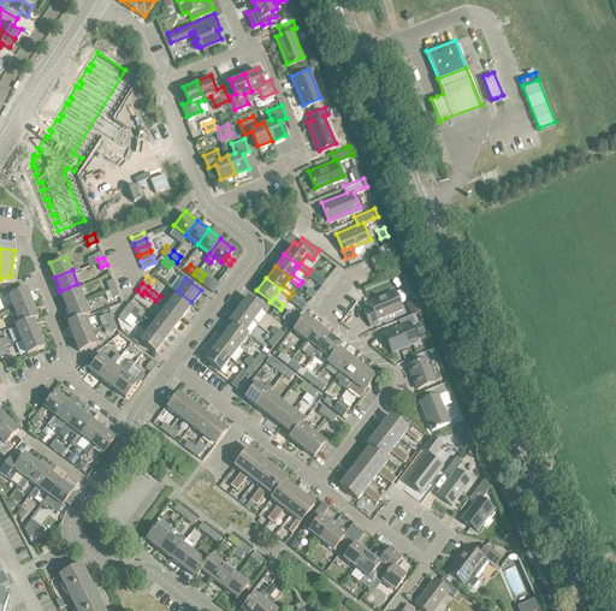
[(60,291),(66,304),(83,297),(77,284),(60,291)]
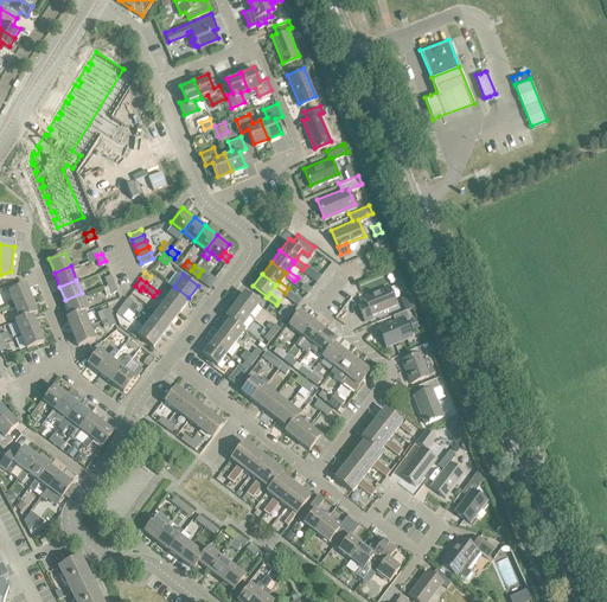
[(304,281),(300,286),(306,292),(311,286),(304,281)]
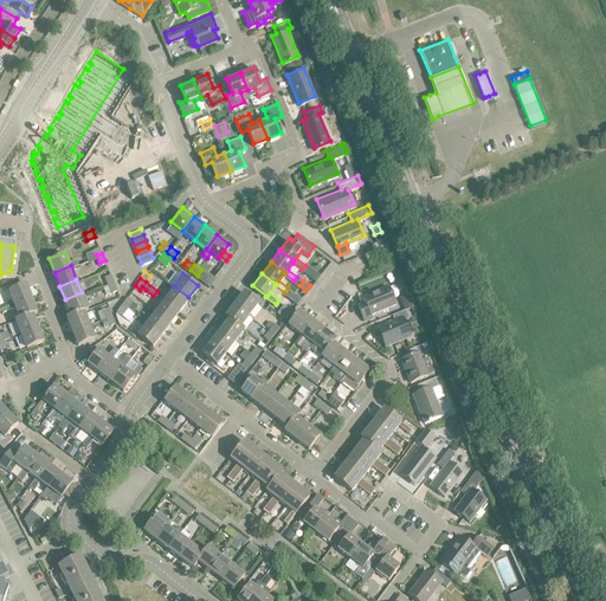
[(8,289),(14,302),(31,296),(25,282),(8,289)]
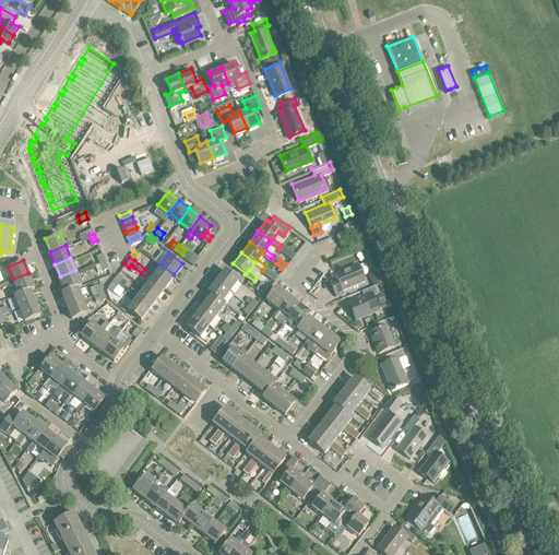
[(336,276),(330,280),(335,294),(343,291),(342,287),(365,279),(363,274),(366,273),(364,268),(360,269),(358,262),(334,272),(336,276)]
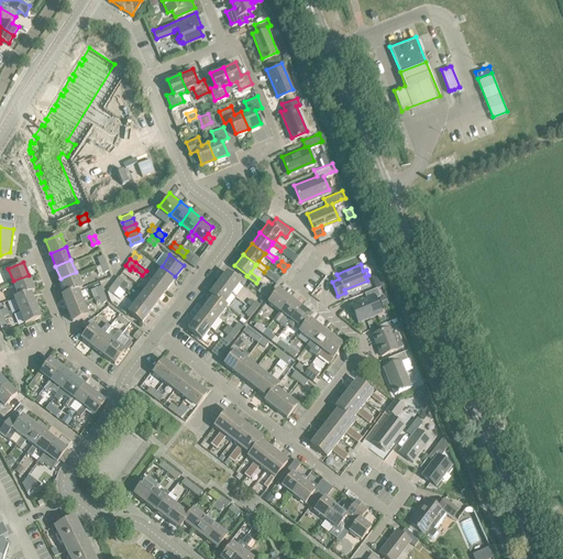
[(162,266),(153,276),(166,287),(175,276),(162,266)]
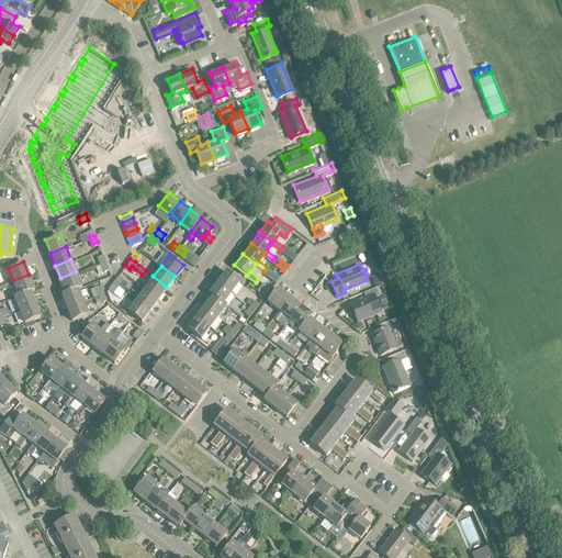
[(226,269),(217,280),(231,290),(239,279),(226,269)]
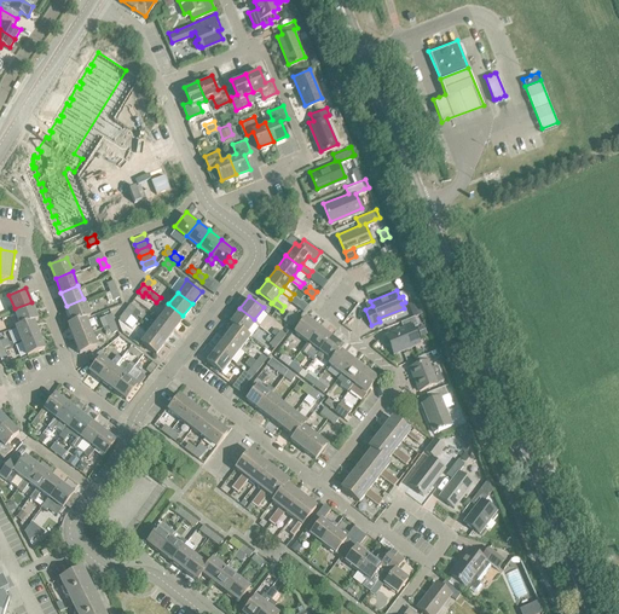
[(300,299),(296,303),(302,308),(307,302),(301,297),(300,299)]
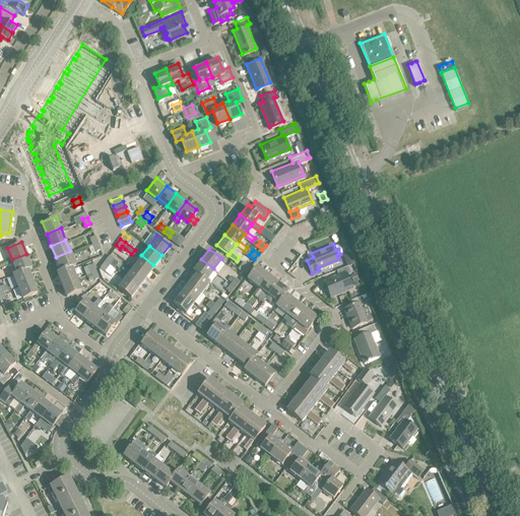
[(56,257),(61,269),(71,265),(75,263),(70,251),(56,257)]
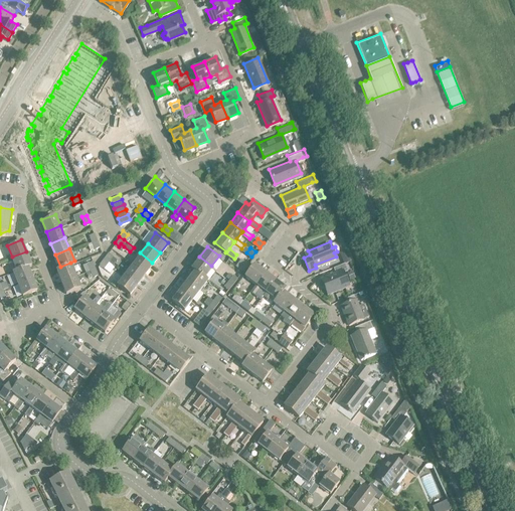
[(109,250),(104,257),(109,260),(113,253),(109,250)]
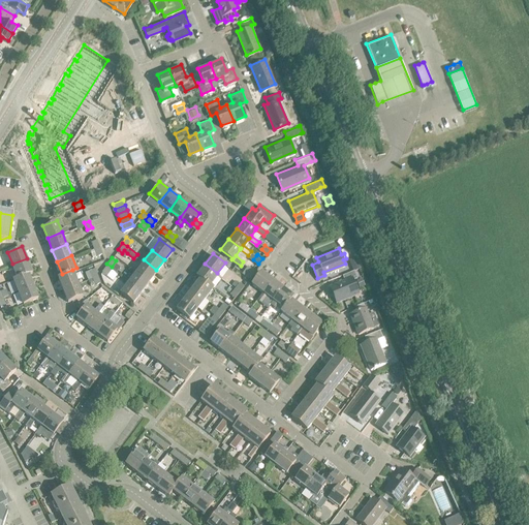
[(12,264),(17,276),(28,272),(32,271),(27,258),(12,264)]
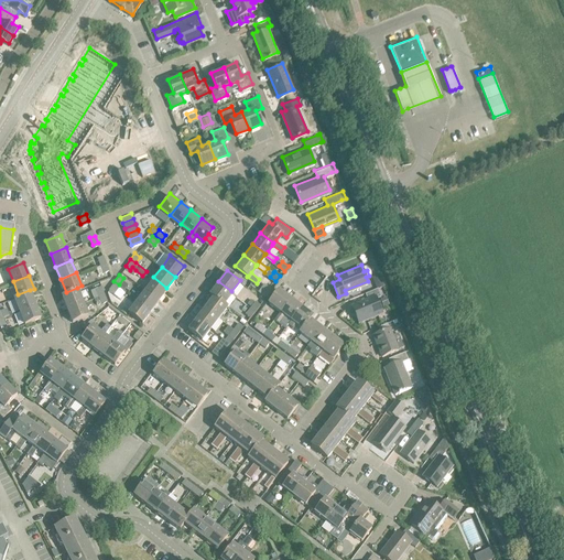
[(153,277),(145,288),(159,299),(166,288),(153,277)]
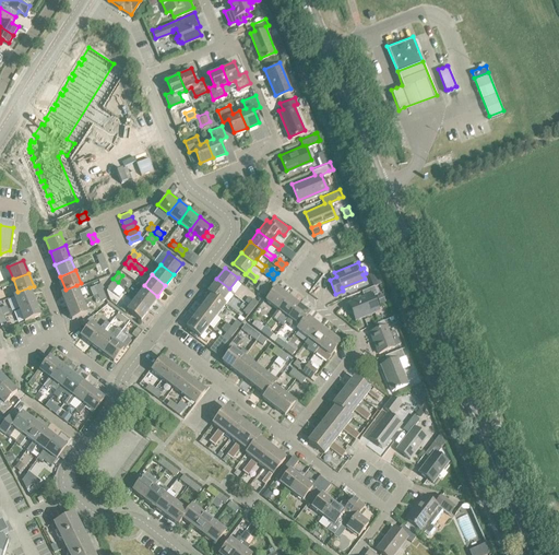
[(118,282),(113,279),(108,285),(113,288),(118,282)]
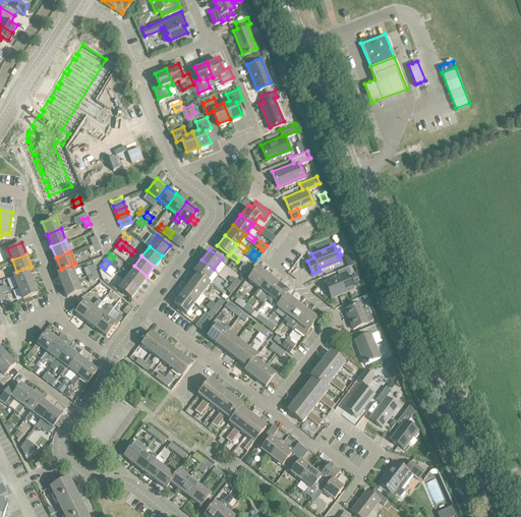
[(196,272),(207,279),(214,269),(201,260),(193,270),(196,272)]
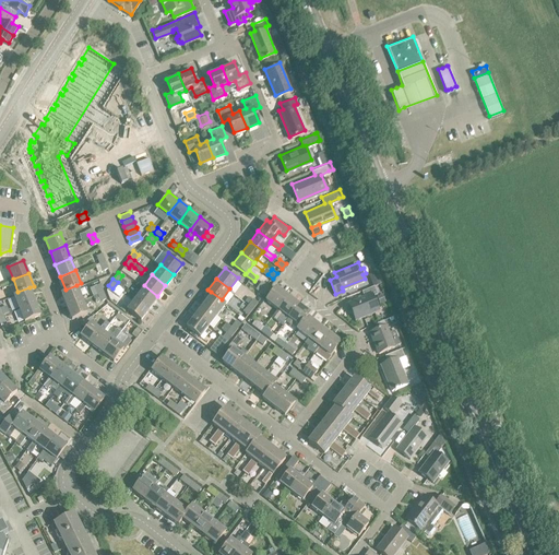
[(258,287),(263,292),(269,285),(262,281),(258,287)]
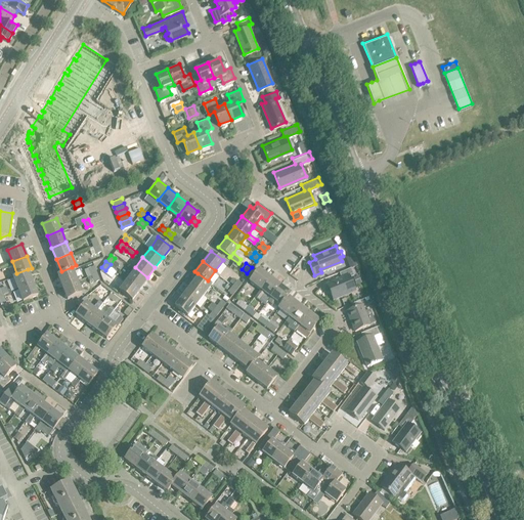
[(350,265),(347,267),(339,270),(341,275),(326,282),(333,298),(354,289),(349,274),(353,272),(350,265)]
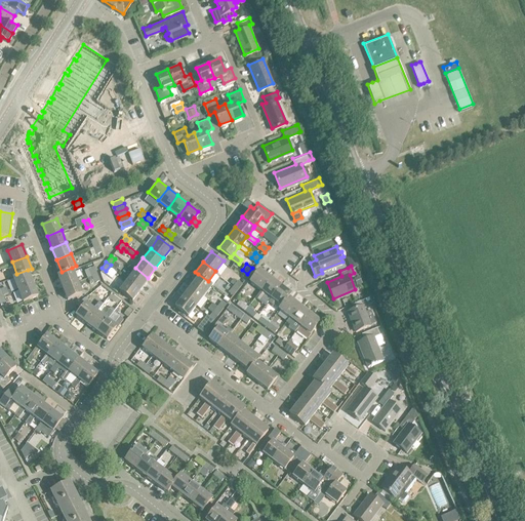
[(249,279),(259,287),(269,275),(258,267),(249,279)]
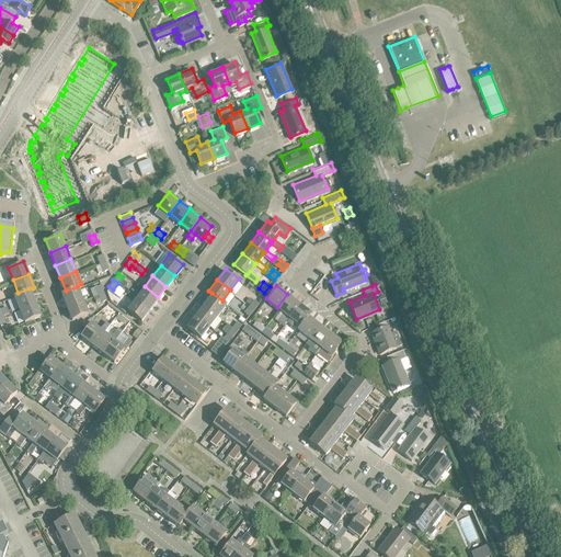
[(61,292),(67,305),(82,298),(77,286),(66,291),(61,292)]
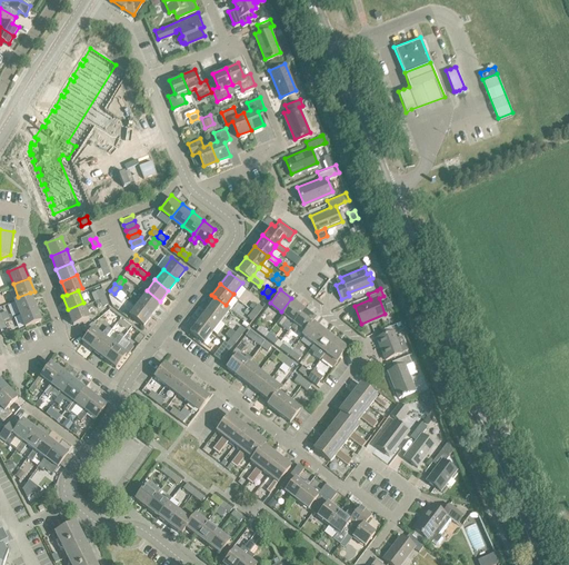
[(147,290),(138,301),(151,311),(160,301),(147,290)]
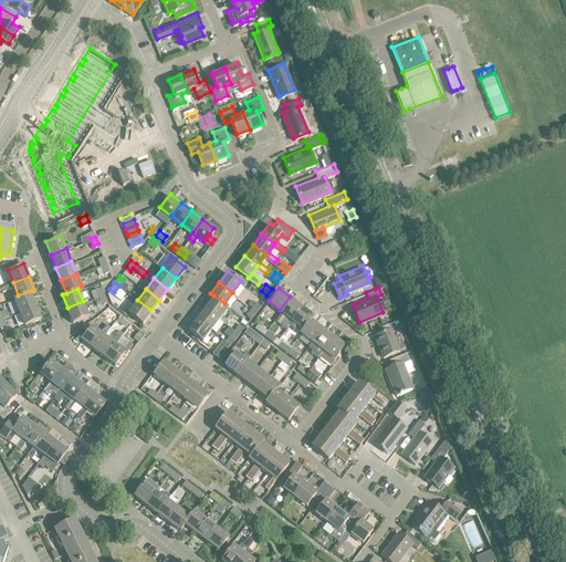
[(14,297),(19,310),(35,303),(30,291),(18,295),(14,297)]
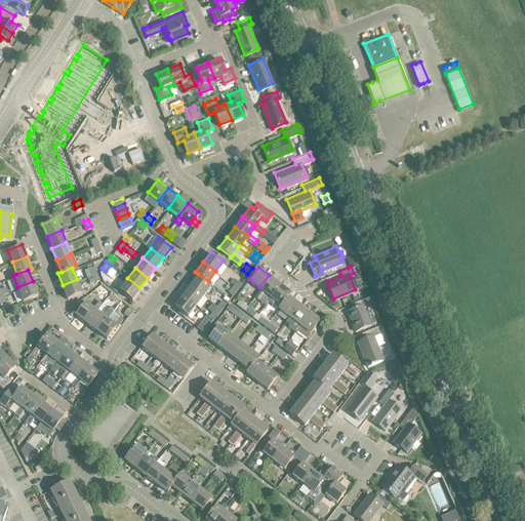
[(198,274),(191,284),(203,293),(211,283),(208,281),(198,274)]
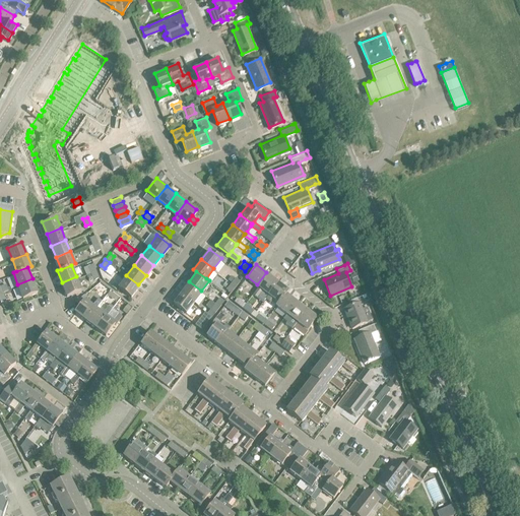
[(265,297),(266,296),(265,296),(277,280),(266,272),(257,284),(252,293),(257,296),(259,293),(264,297),(265,297)]
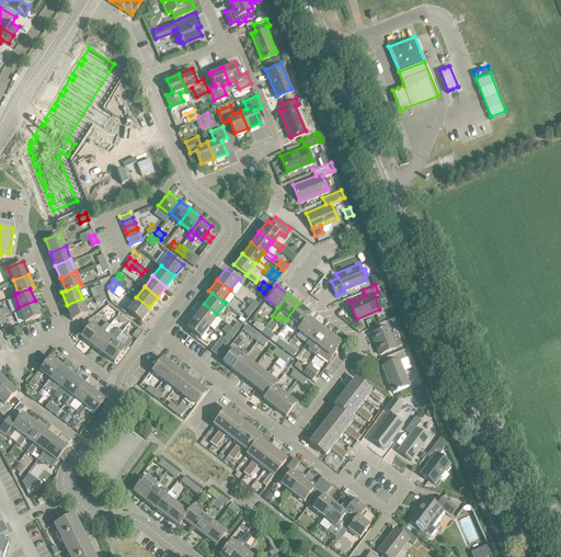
[(249,302),(248,304),(253,307),(259,300),(253,296),(252,297),(249,302)]
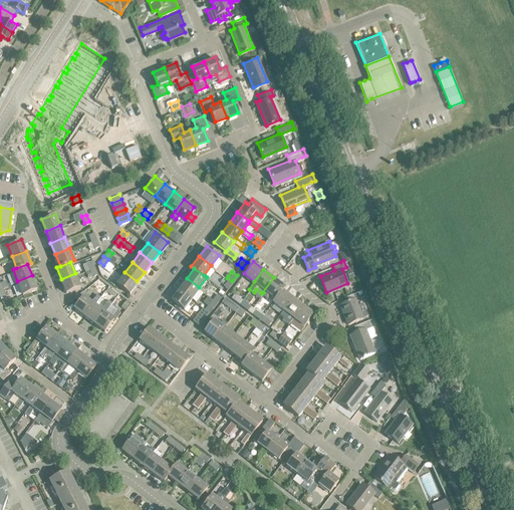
[(137,281),(124,272),(116,282),(129,292),(137,281)]
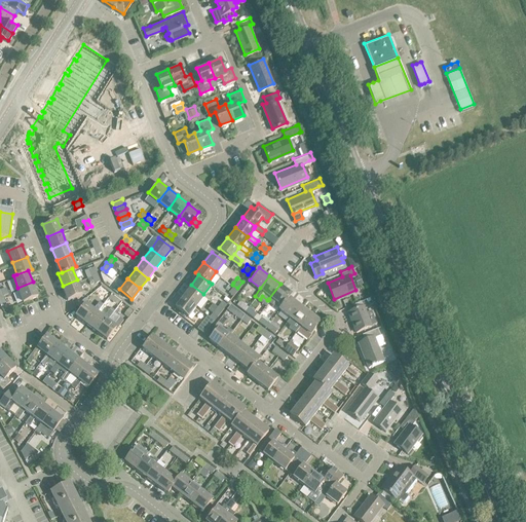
[(77,280),(63,286),(67,298),(81,292),(77,280)]
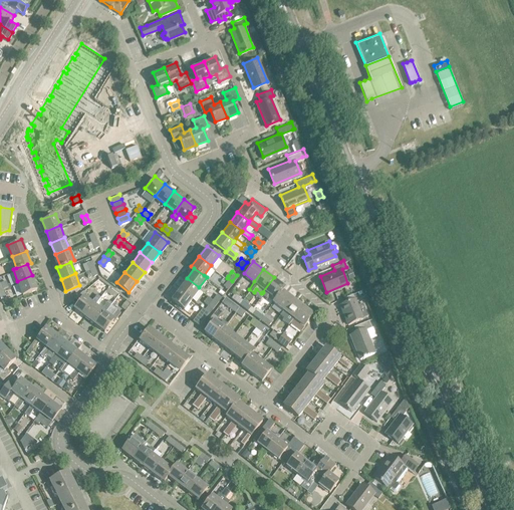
[(32,275),(17,281),(22,293),(36,287),(32,275)]
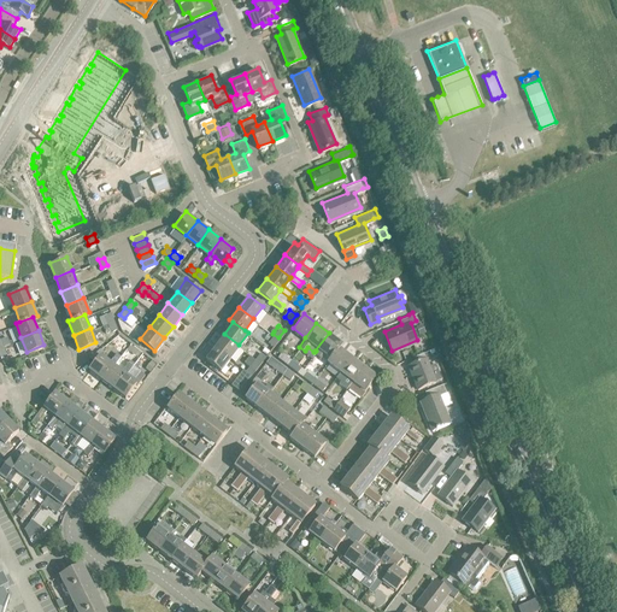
[(325,353),(330,357),(339,346),(341,342),(329,333),(315,351),(316,351),(322,357),(325,353)]
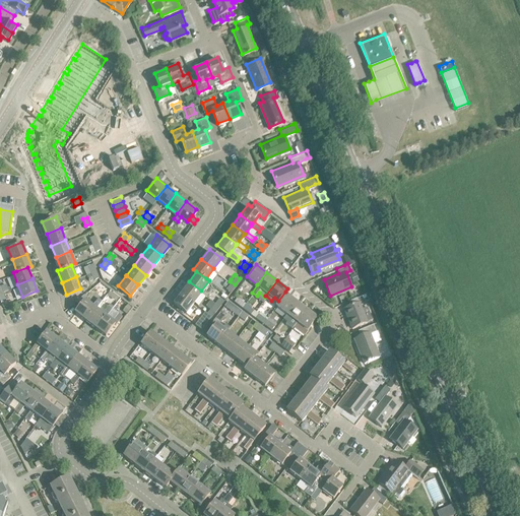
[(189,281),(181,292),(194,301),(201,291),(189,281)]
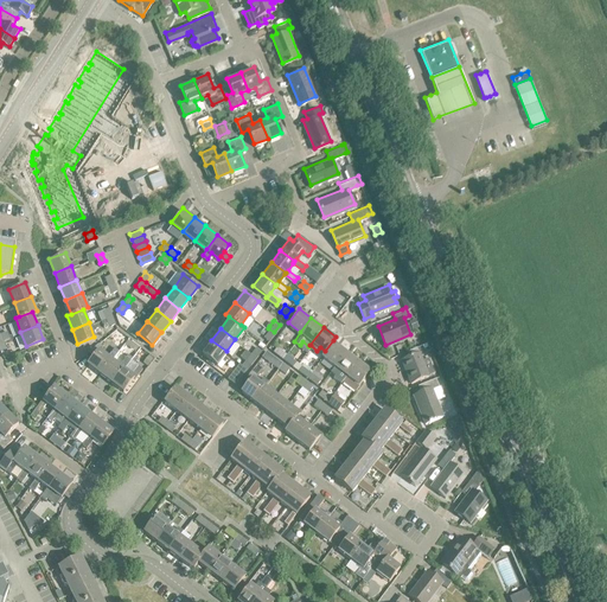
[(274,332),(268,328),(263,334),(269,339),(274,332)]
